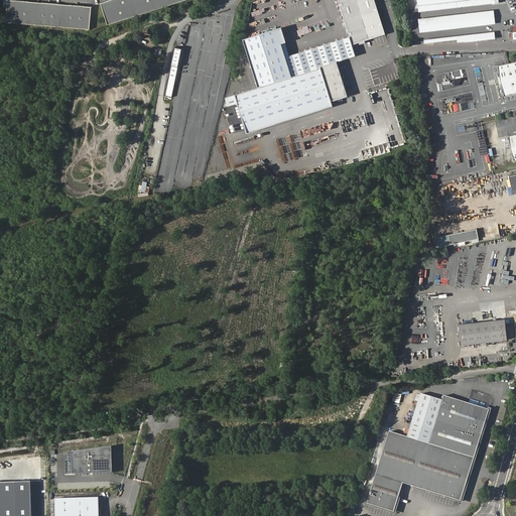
[(89,0),(5,0),(4,18),(88,22),(89,0)]
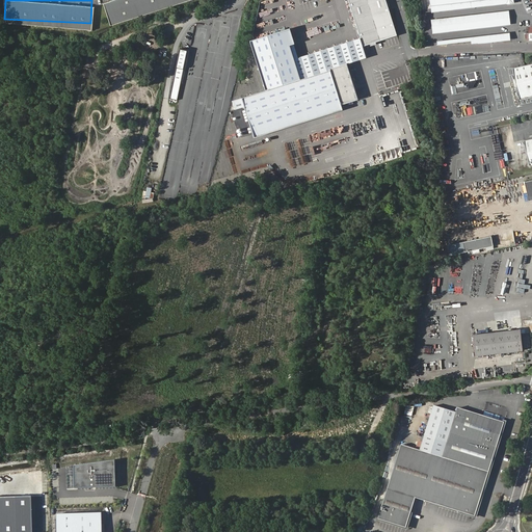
[(113,0),(105,3),(112,25),(190,0),(113,0)]
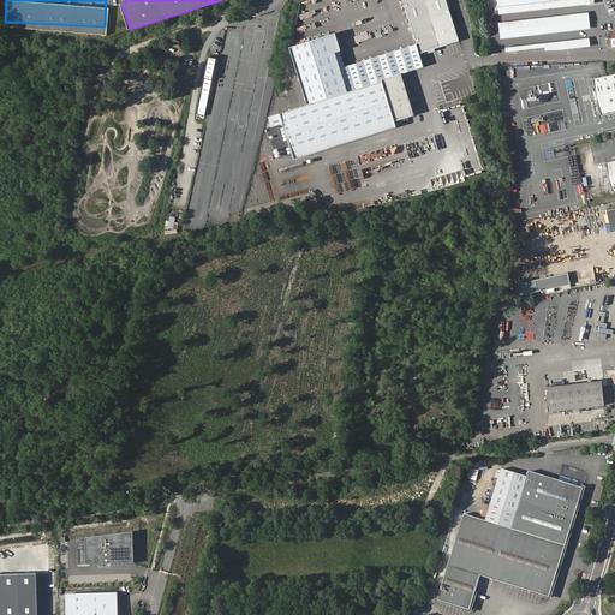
[(336,34),(304,45),(292,48),(310,105),(280,114),(294,159),(396,126),(394,121),(413,115),(400,72),(408,70),(425,65),(422,54),(461,42),(447,0),(404,0),(418,42),(346,65),(336,34)]
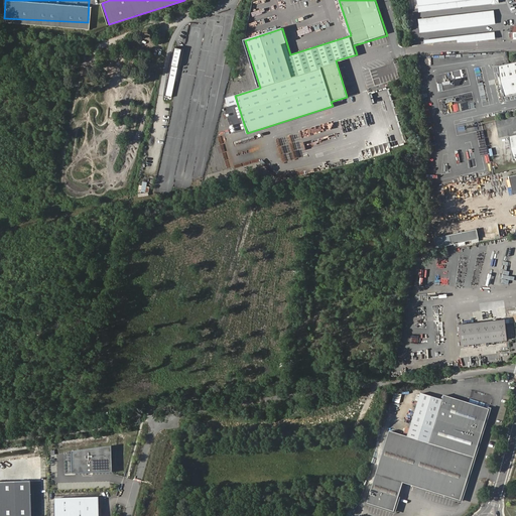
[(418,0),(420,11),(501,2),(500,0),(418,0)]
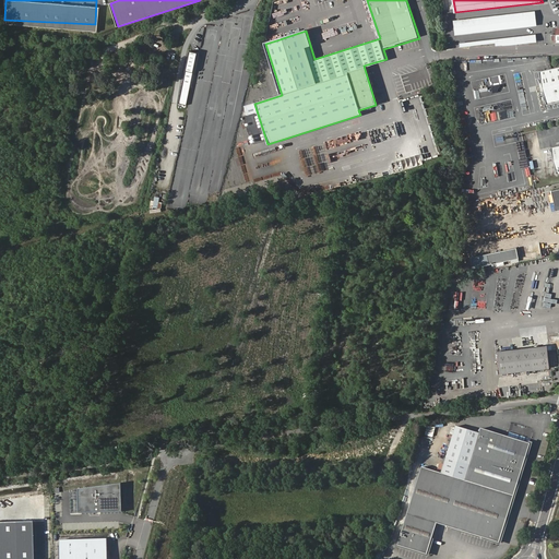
[(536,11),(454,20),(455,35),(538,26),(536,11)]
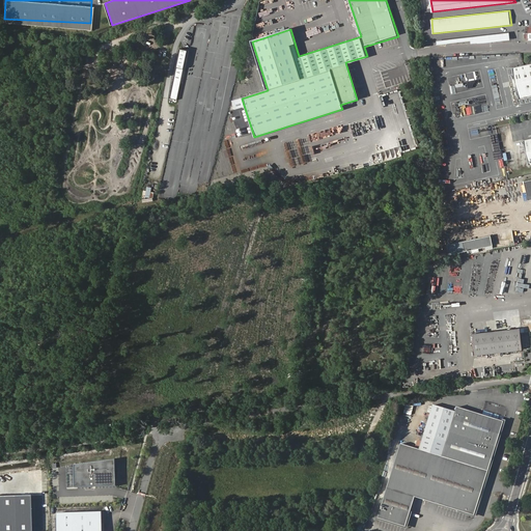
[(470,44),(510,39),(509,32),(463,36),(463,42),(470,40),(470,44)]
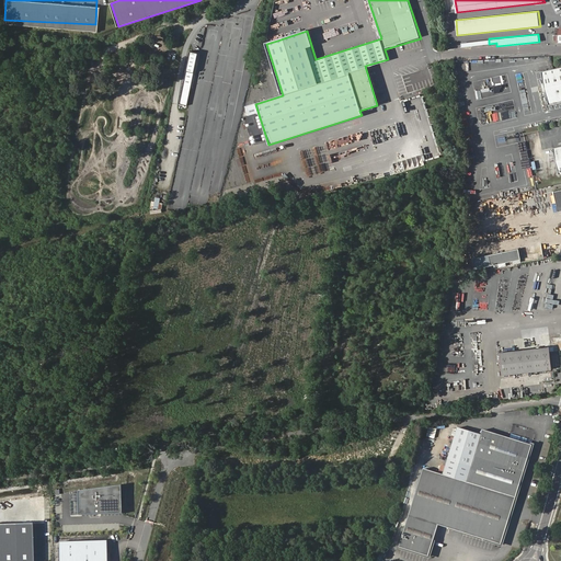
[(190,50),(179,103),(186,105),(197,53),(190,50)]
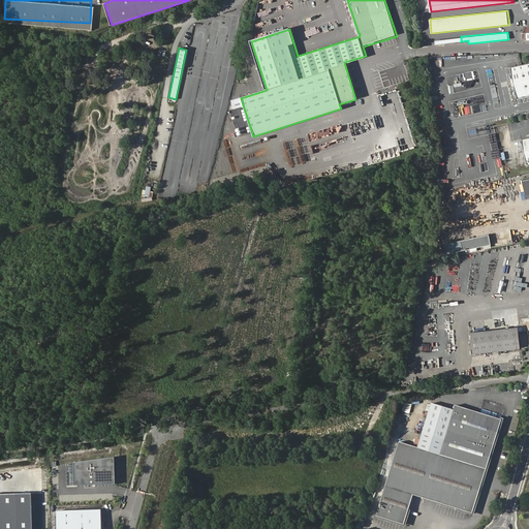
[(197,180),(209,120),(190,117),(203,113),(196,112),(199,109),(212,111),(221,56),(215,54),(213,63),(203,61),(201,63),(187,68),(175,137),(176,137),(175,141),(177,148),(166,151),(165,158),(175,167),(168,174),(173,172),(178,177),(183,149),(185,156),(196,167),(183,172),(180,189),(193,192),(195,185),(187,183),(197,180)]
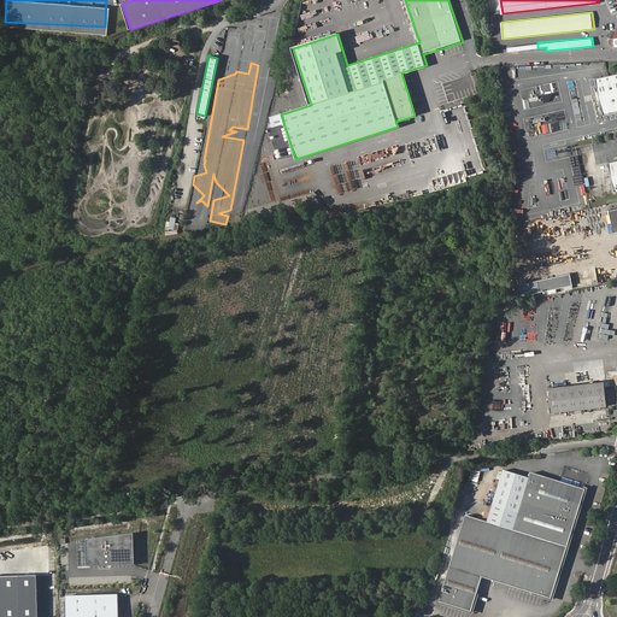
[(616,75),(597,80),(604,116),(616,112),(616,75)]
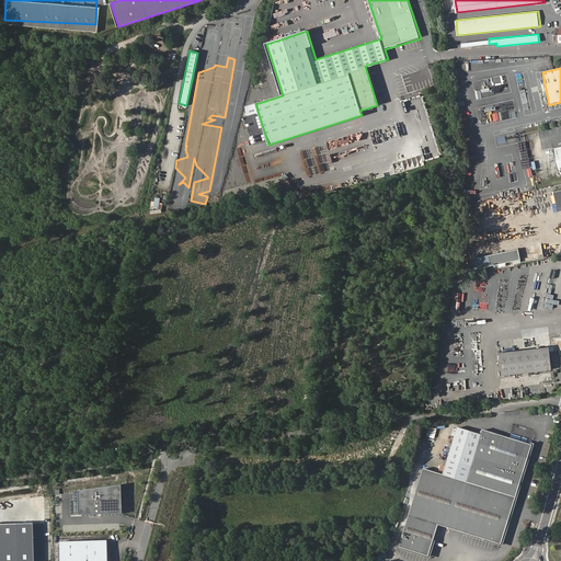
[(472,256),(474,270),(521,262),(519,249),(472,256)]
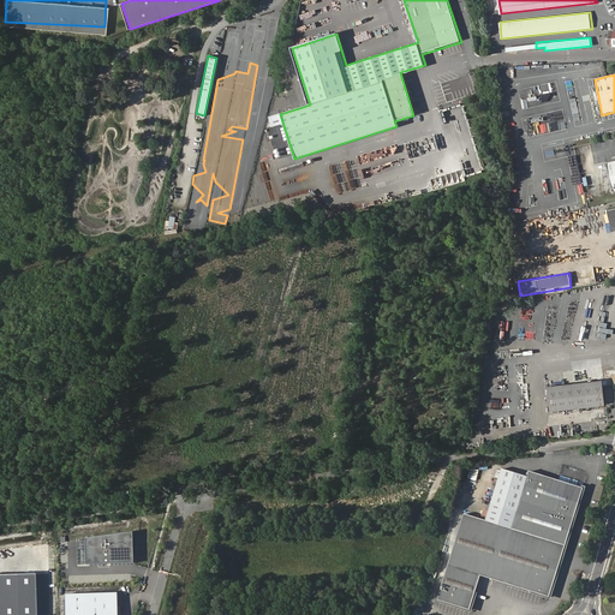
[(614,371),(604,372),(605,387),(614,386),(614,371)]
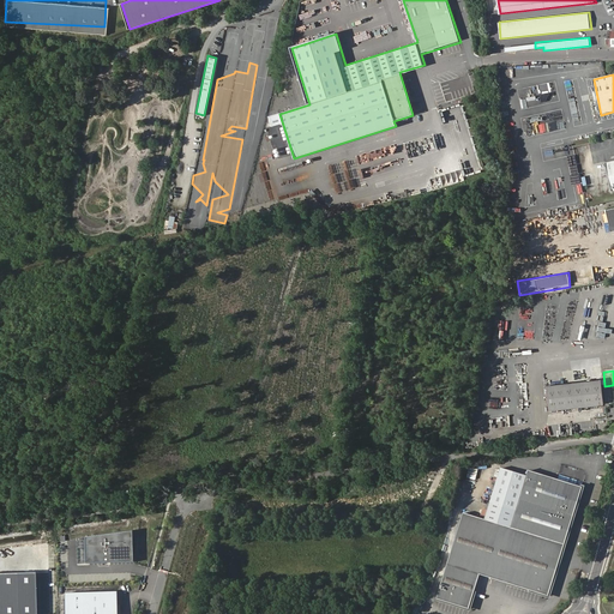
[(546,386),(548,411),(602,407),(599,381),(546,386)]
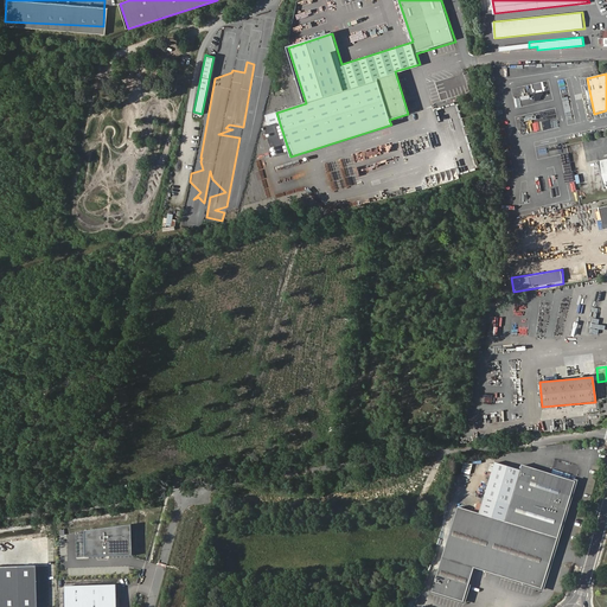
[(518,467),(491,459),(474,512),(458,508),(432,592),(464,601),(474,567),(540,588),(574,480),(519,462),(518,467)]
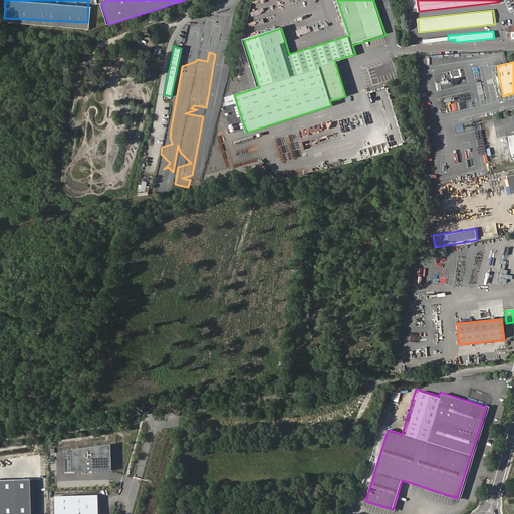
[(391,404),(398,405),(400,392),(393,391),(391,404)]
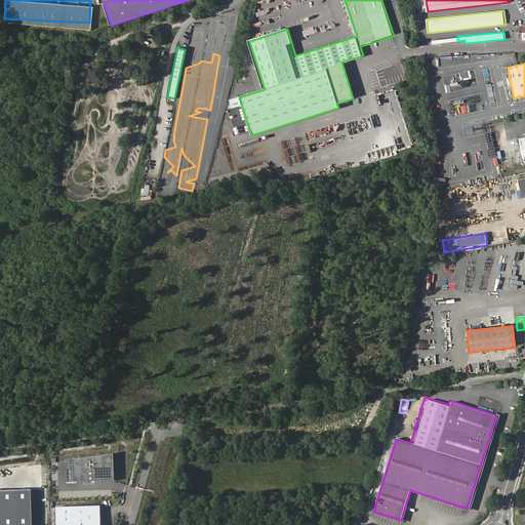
[(114,452),(73,458),(77,485),(118,479),(114,452)]
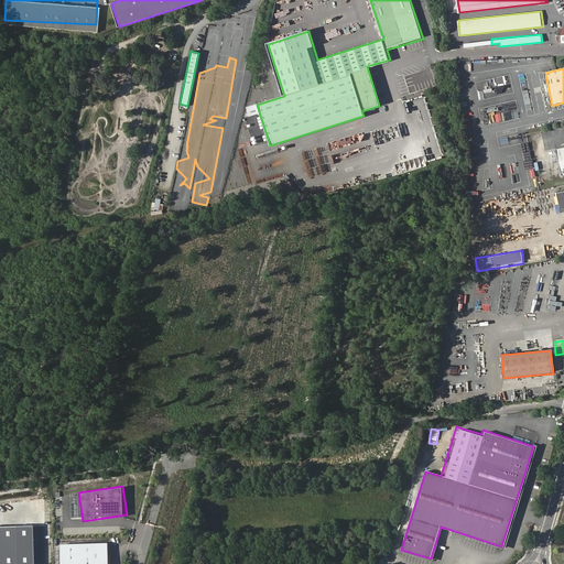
[(78,492),(72,492),(75,522),(83,521),(78,492)]
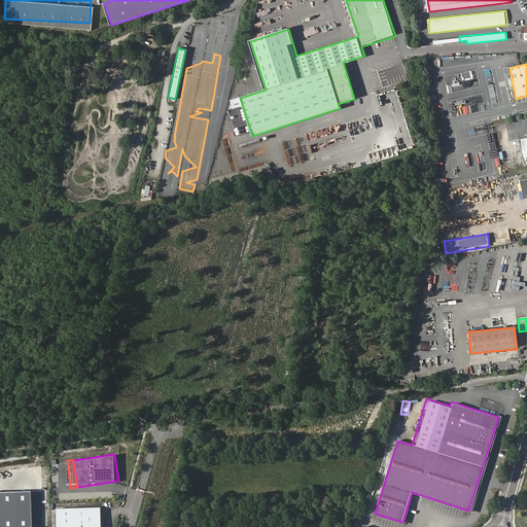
[(32,526),(32,492),(0,492),(0,526),(32,526)]
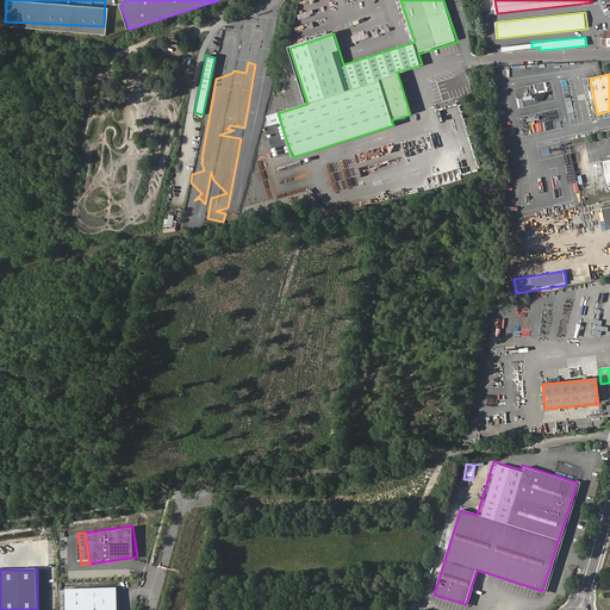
[(118,609),(118,586),(64,587),(64,609),(118,609)]
